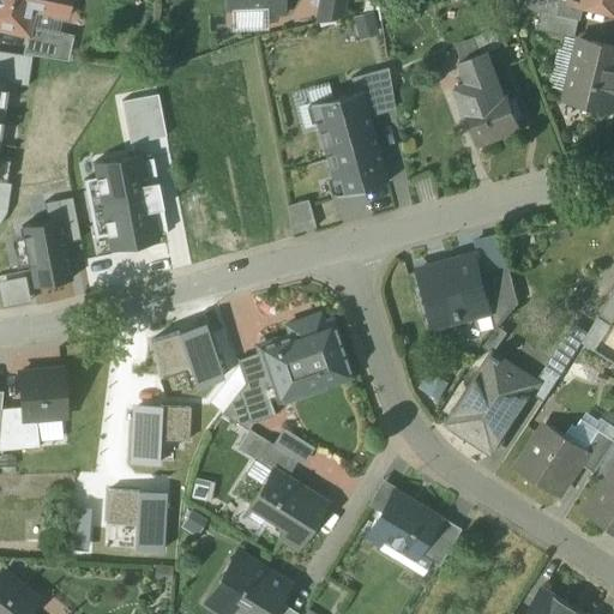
[(70,0),(0,0),(0,31),(23,37),(26,17),(65,24),(70,0)]
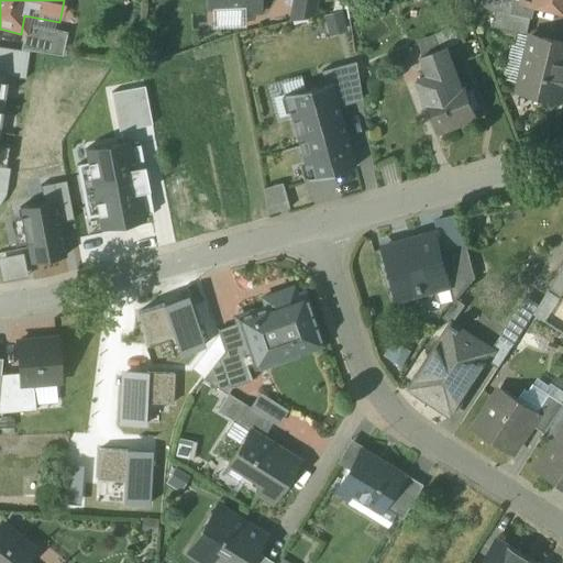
[(261,0),(198,0),(198,21),(261,20),(261,0)]
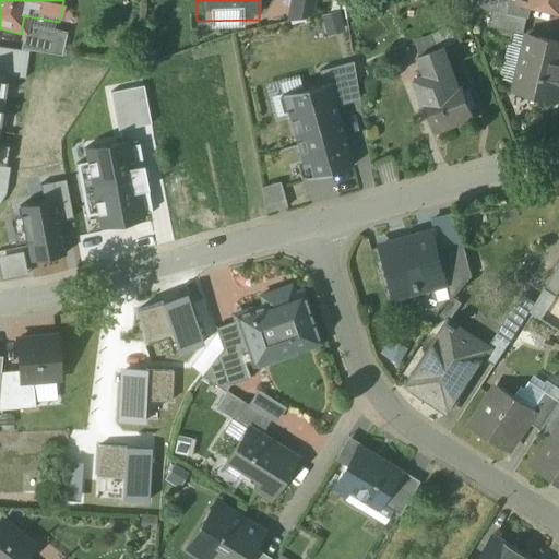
[(297,0),(296,15),(313,18),(314,0),(297,0)]
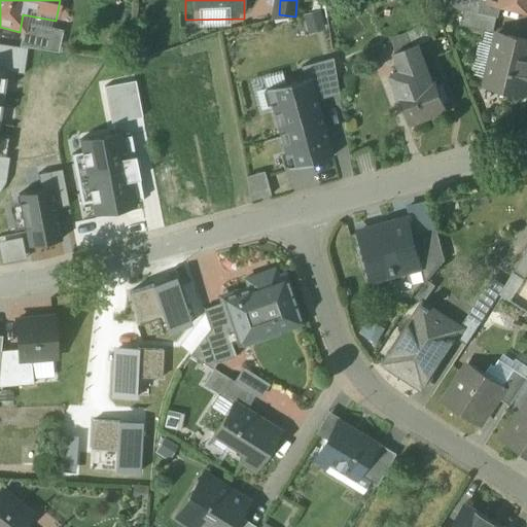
[(526,0),(480,0),(480,5),(526,16),(526,0)]
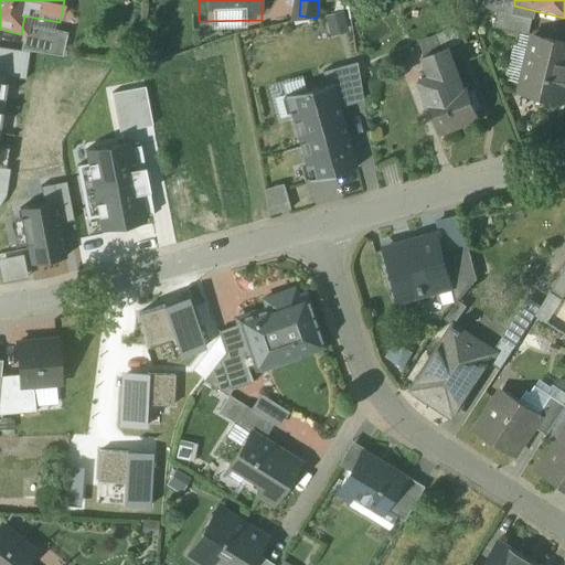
[(530,20),(494,13),(491,29),(526,36),(530,20)]
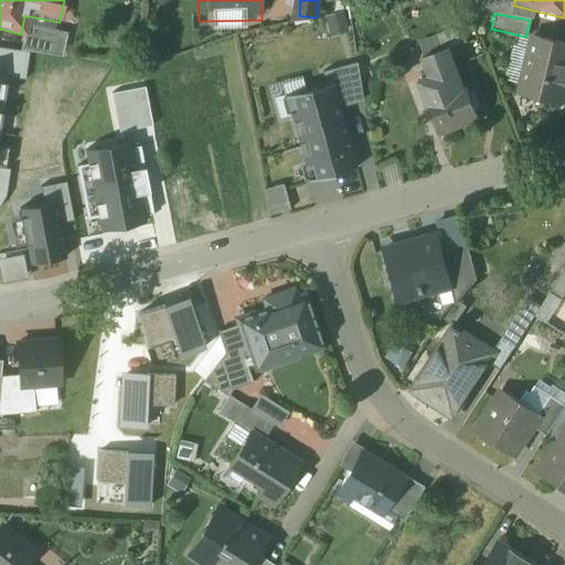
[(425,40),(430,52),(459,40),(454,28),(425,40)]
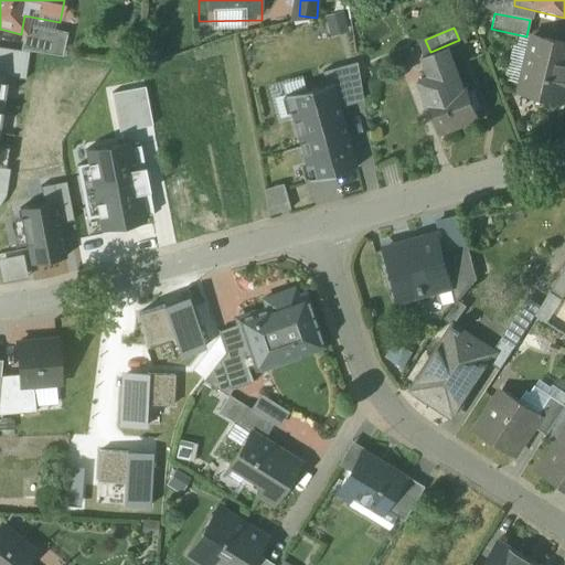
[(564,81),(564,45),(526,36),(514,95),(560,105),(564,81)]
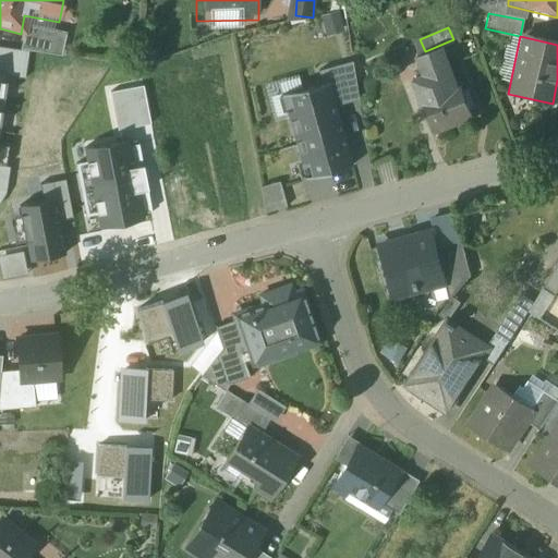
[(328,82),(281,95),(305,179),(352,166),(328,82)]
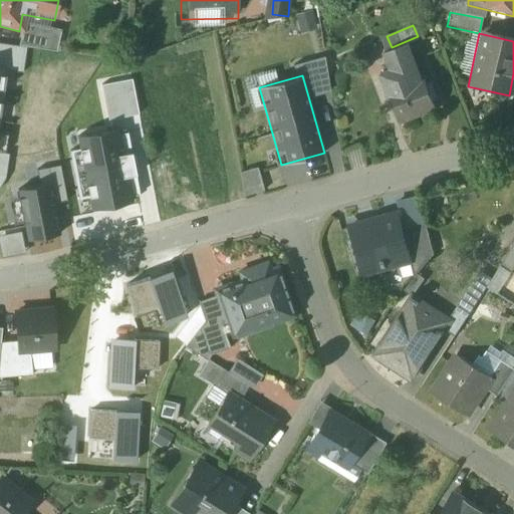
[(407,81),(387,89),(399,121),(436,107),(424,75),(407,81)]
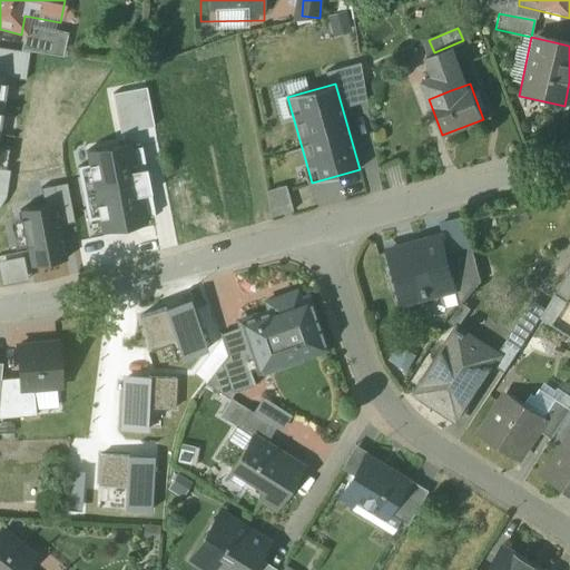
[(267,215),(290,212),(285,186),(263,190),(267,215)]
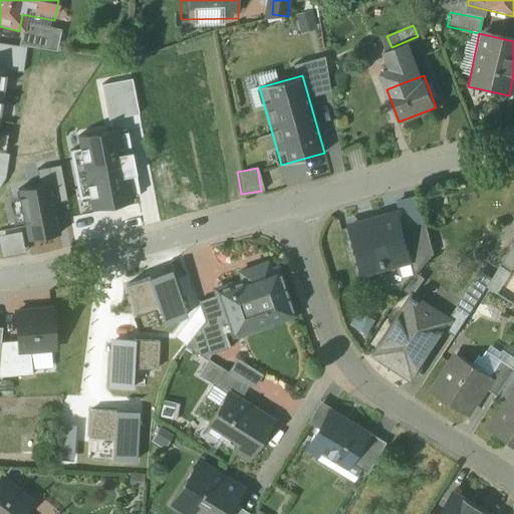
[(395,205),(398,216),(409,262),(430,257),(416,199),(395,205)]
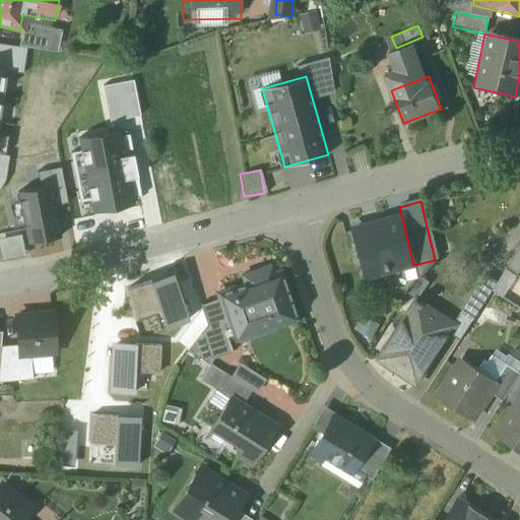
[(402,218),(348,231),(362,285),(414,273),(413,265),(402,218)]
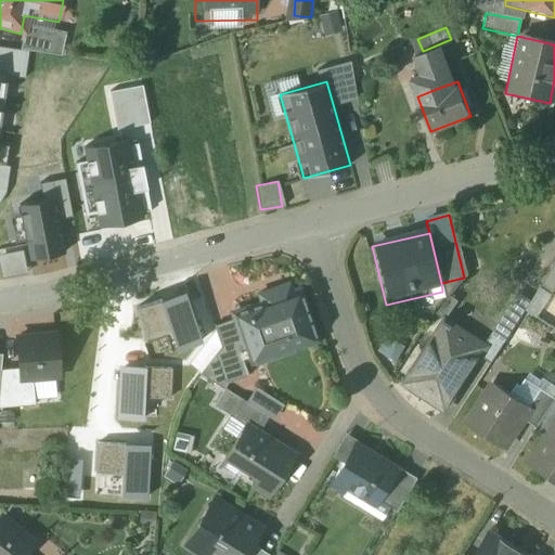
[(554,259),(537,291),(550,298),(554,289),(554,259)]
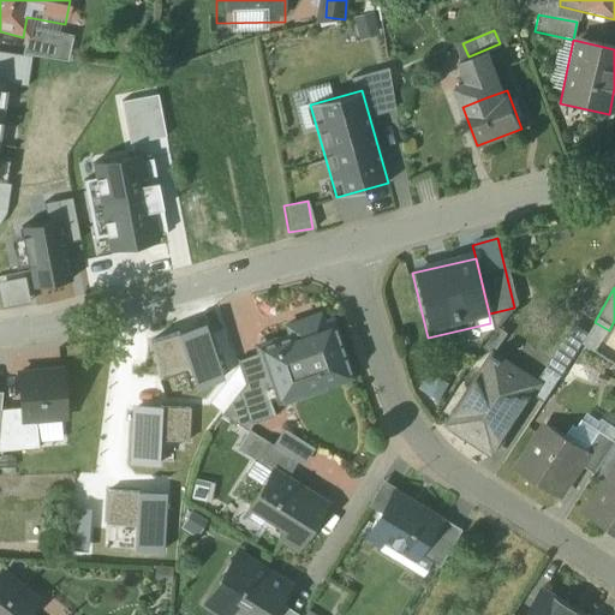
[(291,335),(258,347),(273,388),(318,372),(323,386),(350,377),(330,323),(322,326),(317,312),(315,314),(316,317),(290,326),(288,322),(286,323),(291,335)]
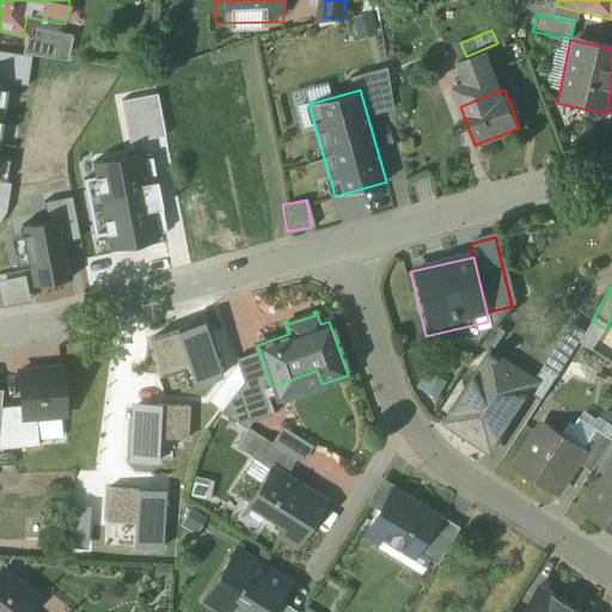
[(190,325),(145,343),(159,381),(204,365),(190,325)]
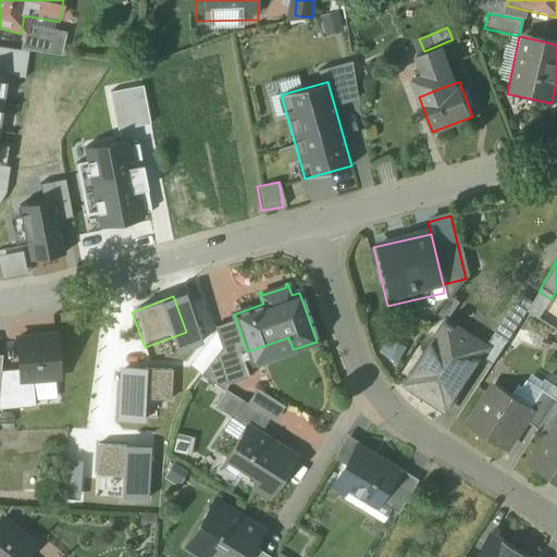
[(529,306),(518,298),(498,326),(509,334),(529,306)]
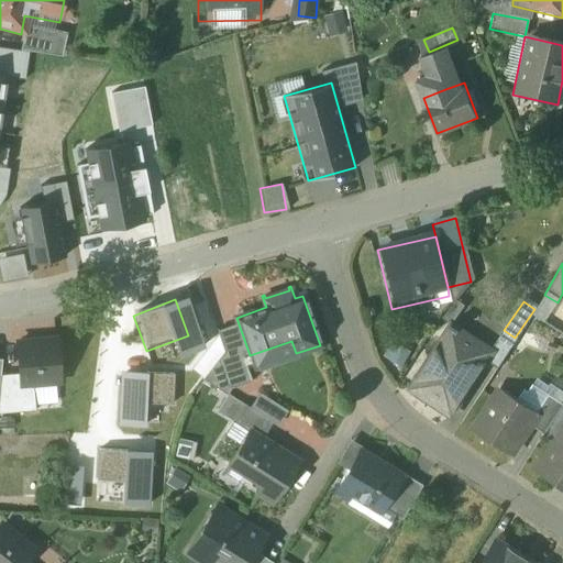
[(488,351),(449,327),(407,393),(446,418),(488,351)]
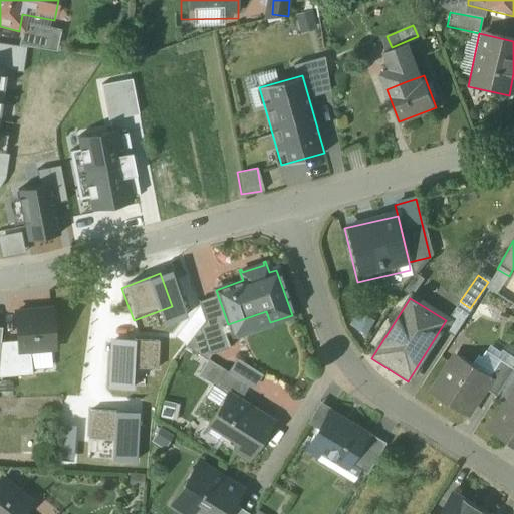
[(50,309),(16,312),(19,351),(54,348),(52,332),(54,330),(53,316),(51,314),(50,309)]
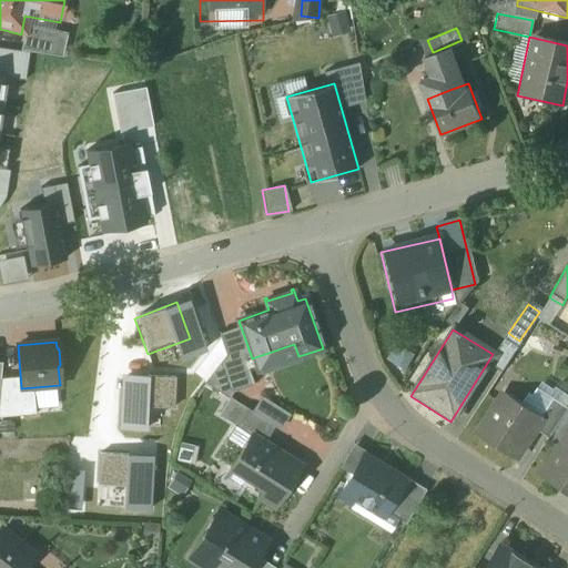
[(115,427),(144,428),(145,407),(175,407),(176,375),(117,373),(115,427)]
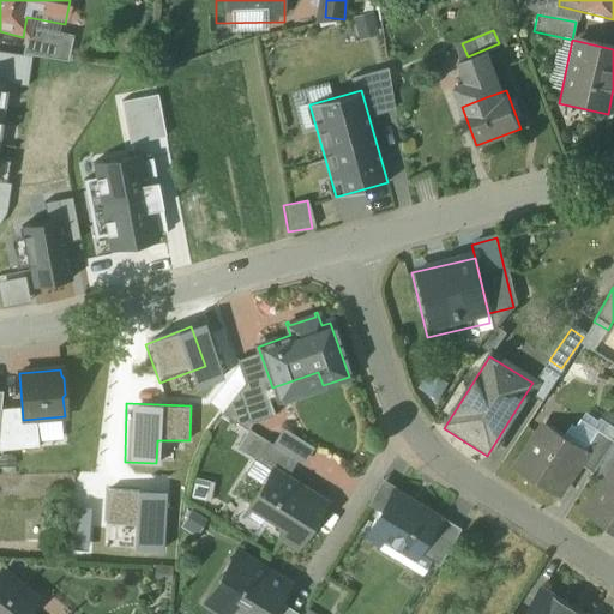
[(65,445),(65,422),(43,422),(43,445),(65,445)]
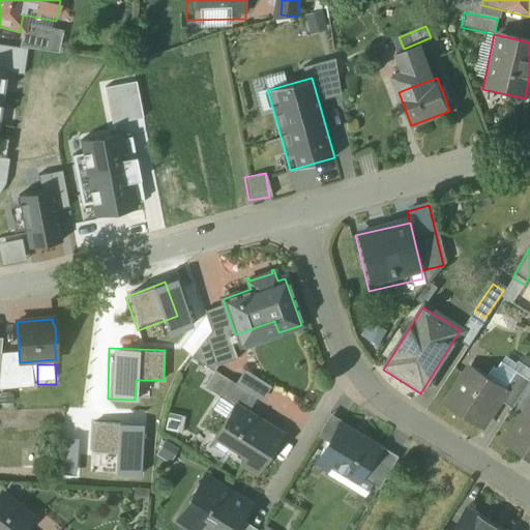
[(502,392),(466,369),(442,405),(479,429),(502,392)]
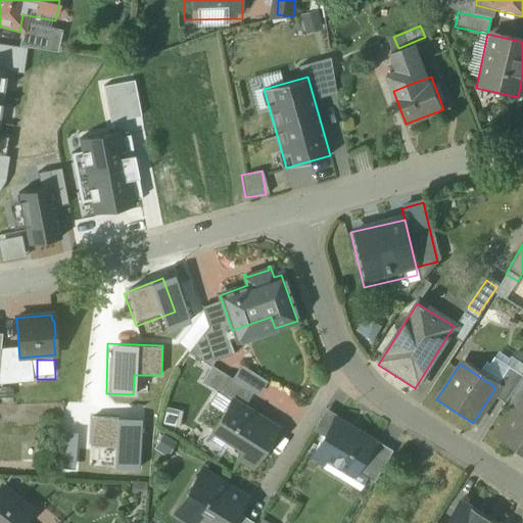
[(279,430),(224,398),(201,435),(236,457),(231,465),(251,476),(279,430)]
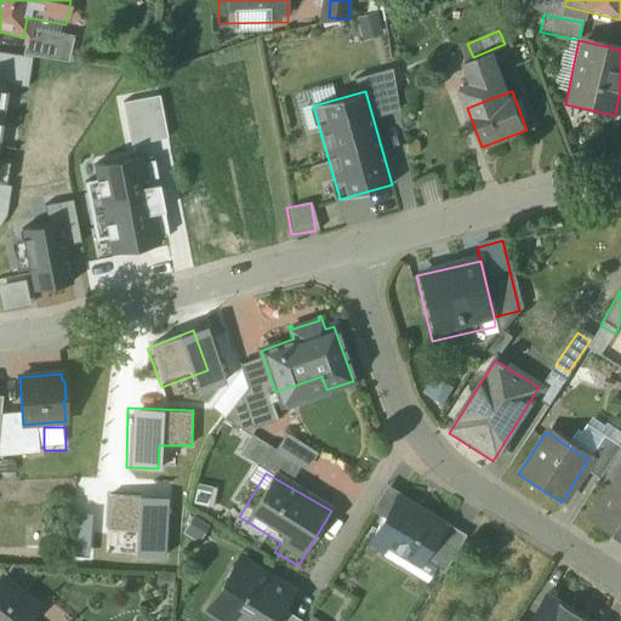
[(620,478),(617,477),(591,519),(620,537),(620,478)]
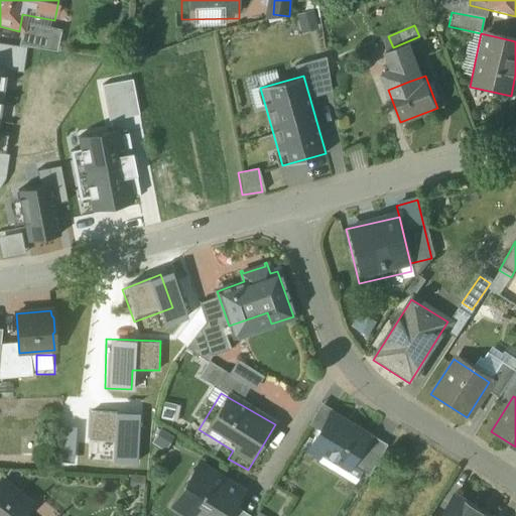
[(106,462),(136,463),(138,412),(87,410),(86,438),(107,439),(106,462)]
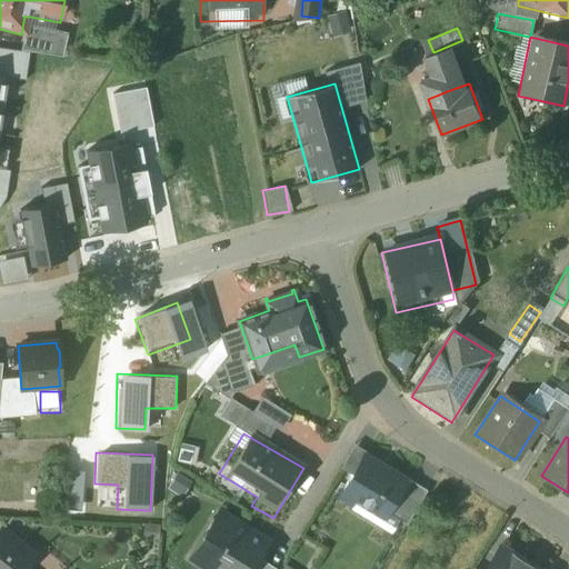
[(407,482),(361,457),(336,501),(349,508),(353,501),(386,519),(389,513),(407,482)]
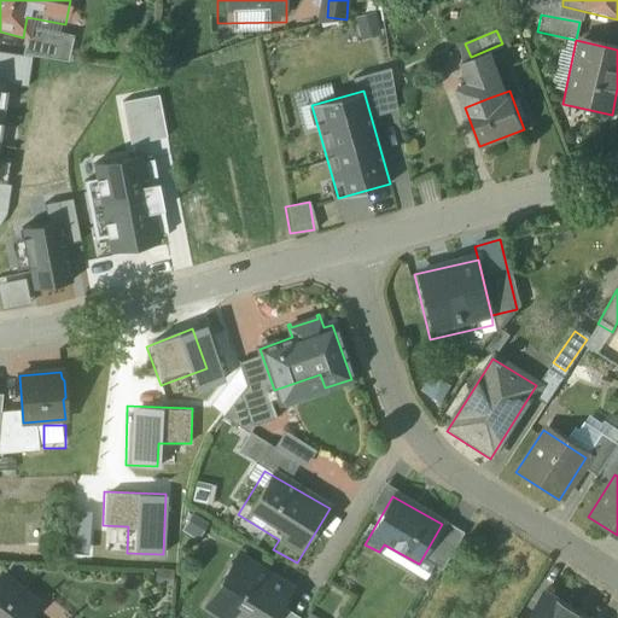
[(461,535),(442,524),(423,558),(441,569),(461,535)]
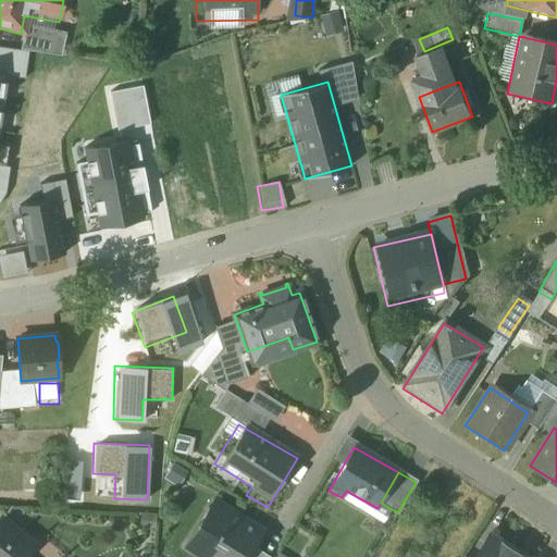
[(254,535),(207,506),(180,552),(187,556),(239,556),(246,547),(254,535)]
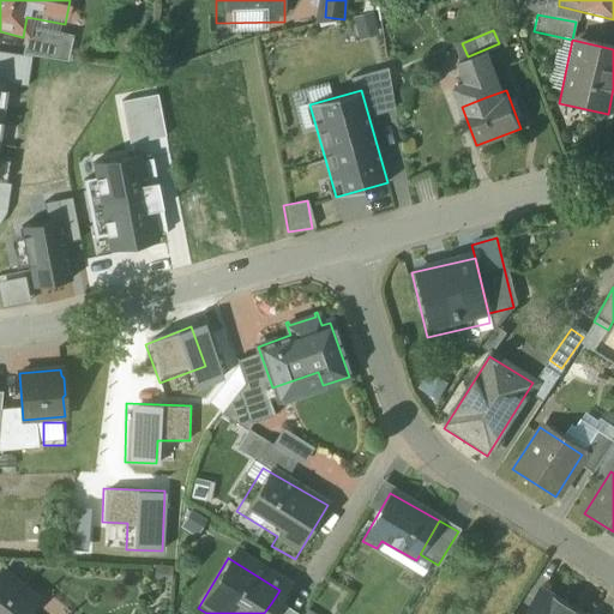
[(0,582),(0,613),(22,613),(30,605),(0,582)]
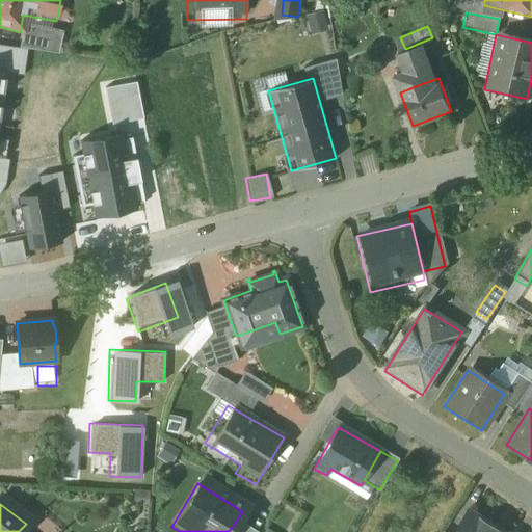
[(501,531),(470,512),(456,531),(501,531)]
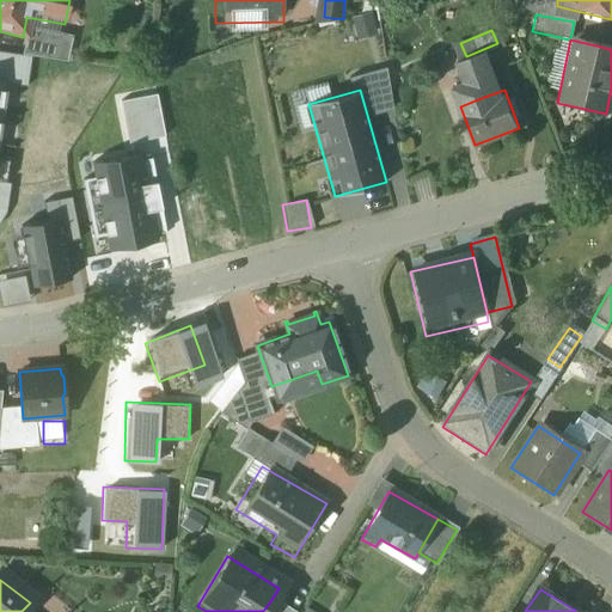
[(288,611),(270,601),(263,611),(288,611)]
